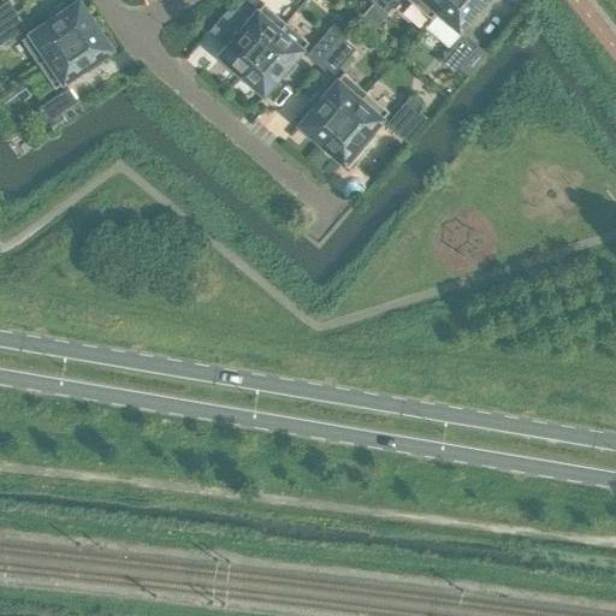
[(0,25),(17,15),(7,0),(0,5),(0,25)]
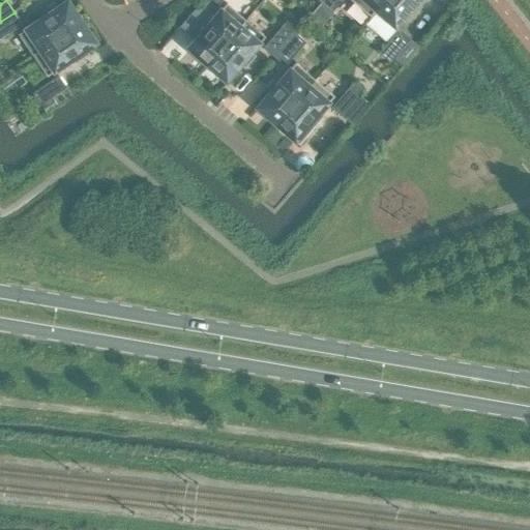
[(332,12),(342,0),(323,0),(321,3),(332,12)]
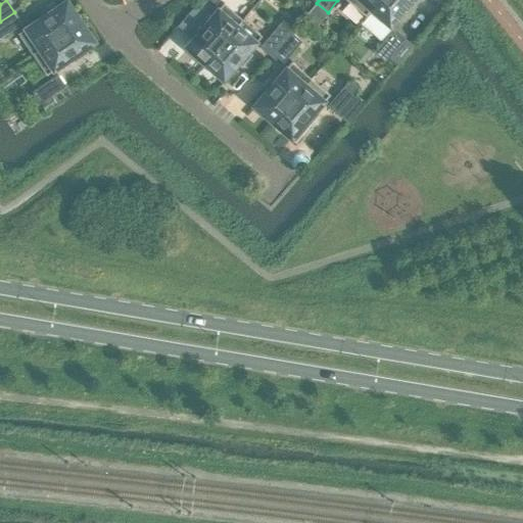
[(370,9),(378,0),(346,0),(365,15),(370,9)]
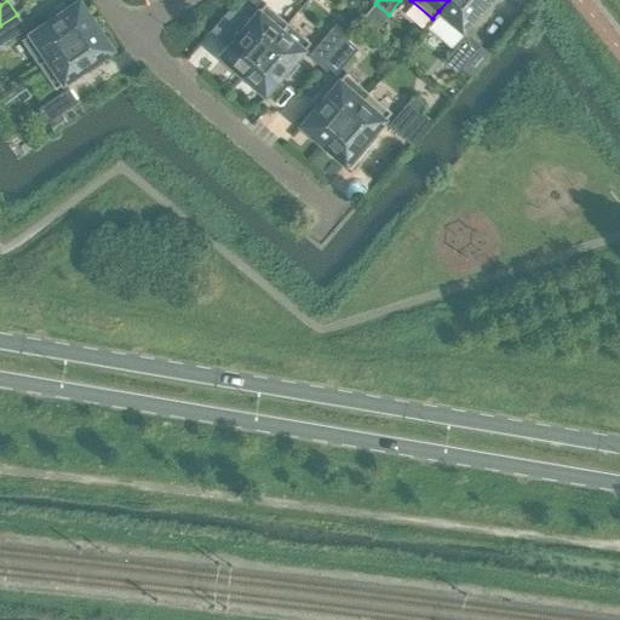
[(495,0),(448,0),(438,11),(461,30),(478,11),(482,16),(495,0)]
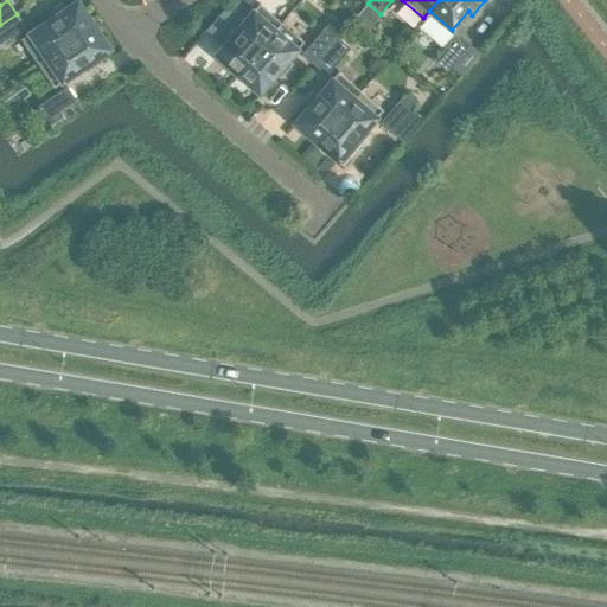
[(38,63),(94,25),(77,1),(66,8),(63,4),(46,16),(50,20),(21,39),(38,63)]
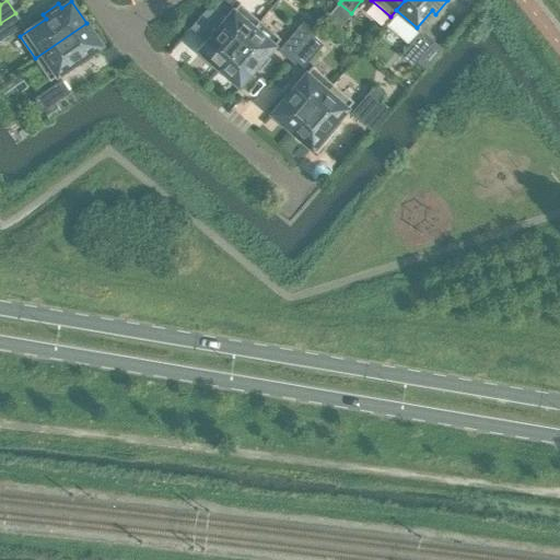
[(219,68),(260,21),(240,3),(225,20),(221,16),(218,20),(210,30),(213,34),(198,51),(219,68)]
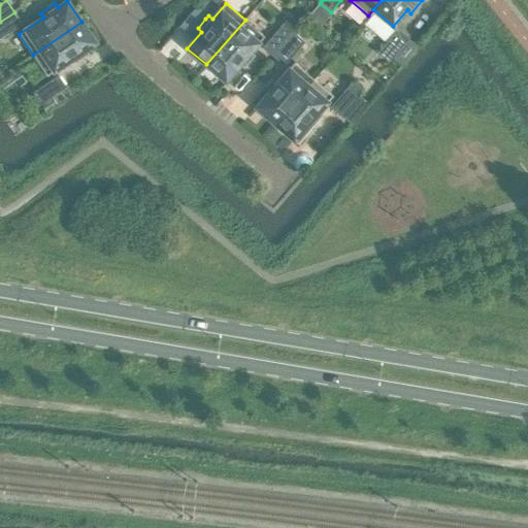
[(0,39),(23,24),(14,12),(0,22),(0,39)]
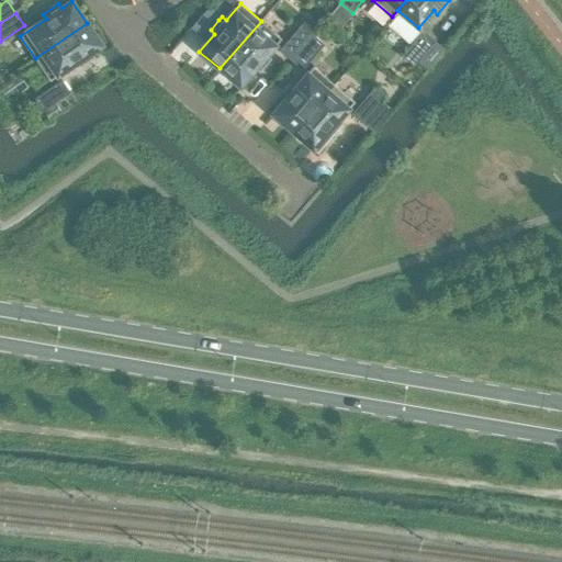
[(260,63),(281,38),(261,21),(220,68),(222,70),(220,72),(228,80),(231,78),(239,86),(248,77),(253,80),(265,66),(260,63)]
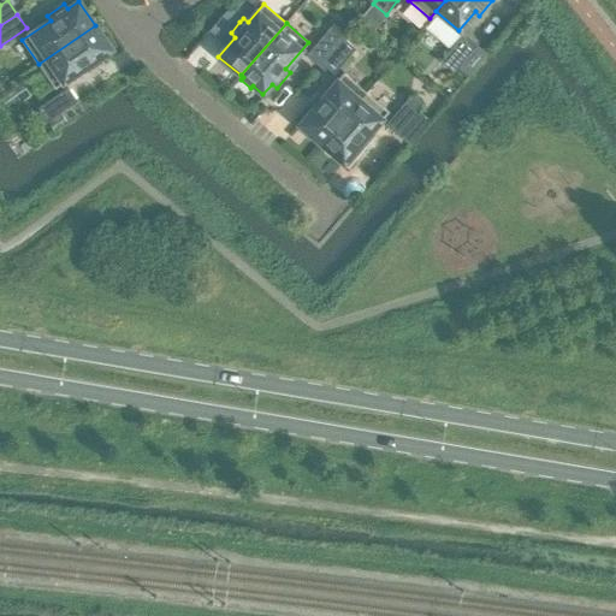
[(100,58),(112,49),(95,25),(39,64),(54,89),(84,69),(87,73),(95,69),(104,63),(100,58)]
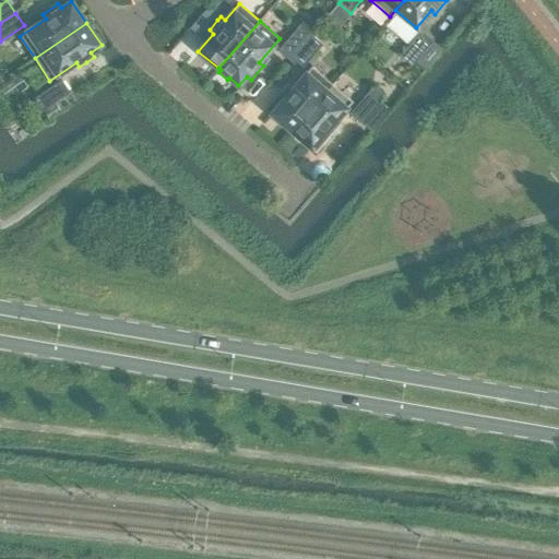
[(289,59),(311,35),(299,25),(278,49),(289,59)]
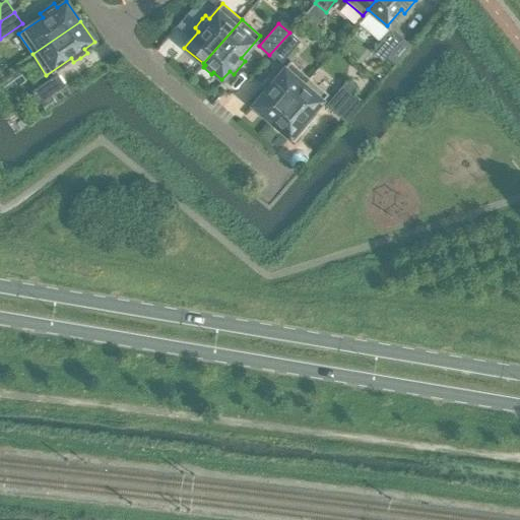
[(382,61),(402,38),(392,28),(372,52),(382,61)]
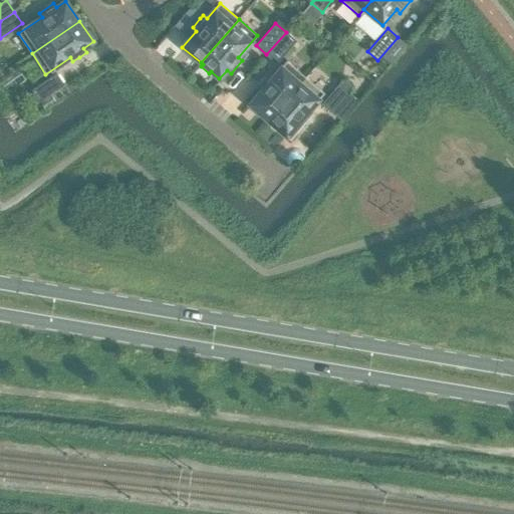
[(277,63),(296,41),(286,32),(266,54),(277,63)]
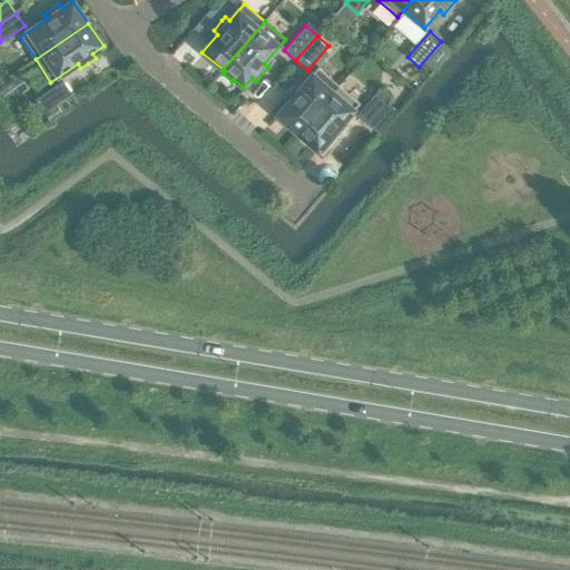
[(297,134),(338,86),(318,68),(297,92),(293,88),(281,102),(285,106),(276,116),(286,124),(284,126),(293,134),(295,131),(297,134)]
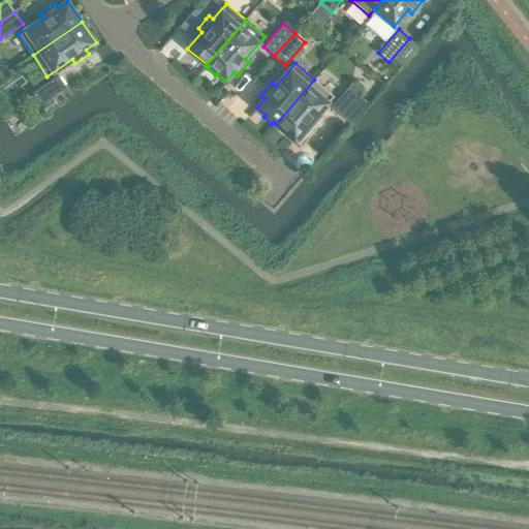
[(40,104),(66,87),(58,75),(32,93),(40,104)]
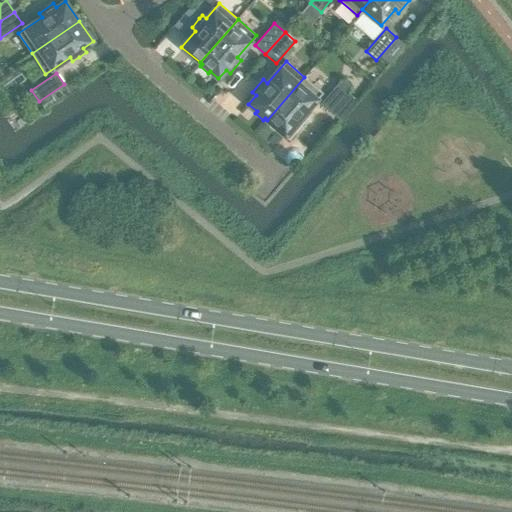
[(314,111),(310,108),(322,93),(304,77),(267,120),(289,139),(314,111)]
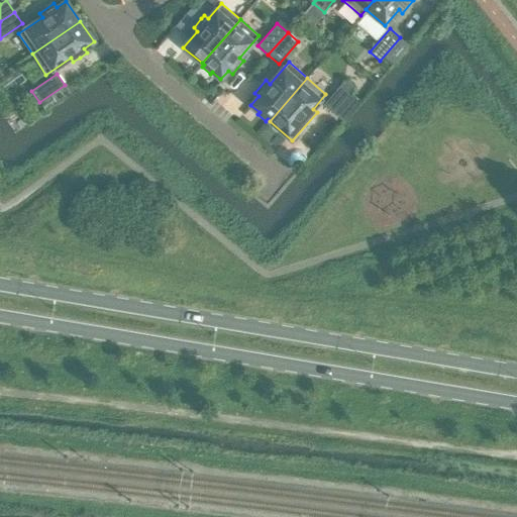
[(334,114),(354,91),(344,82),(324,104),(334,114)]
